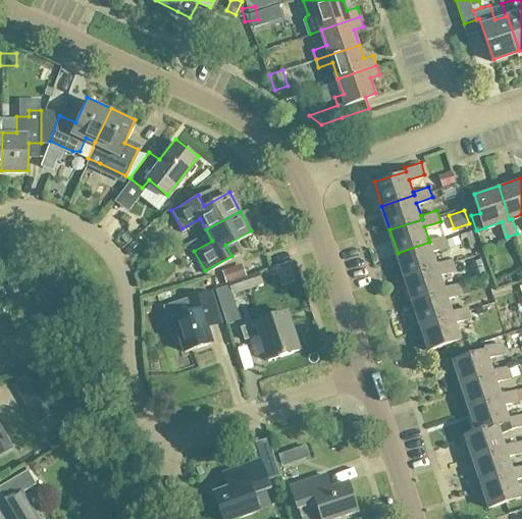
[(471,229),(458,234),(460,239),(468,236),(472,247),(477,246),(471,229)]
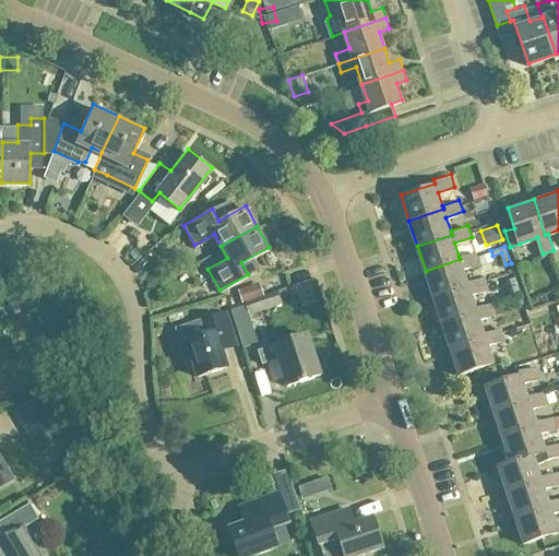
[(476,250),(459,256),(460,259),(426,271),(433,296),(468,285),(467,282),(463,268),(480,262),(480,263),(494,260),(490,250),(477,255),(476,250)]
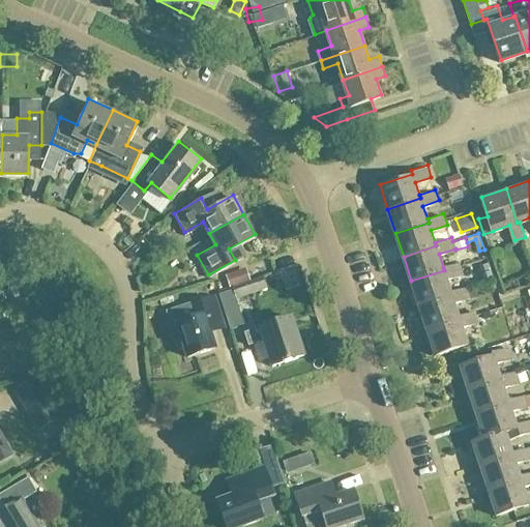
[(444,270),(411,281),(419,304),(452,293),(451,290),(447,277),(463,272),(460,262),(443,267),(444,270)]
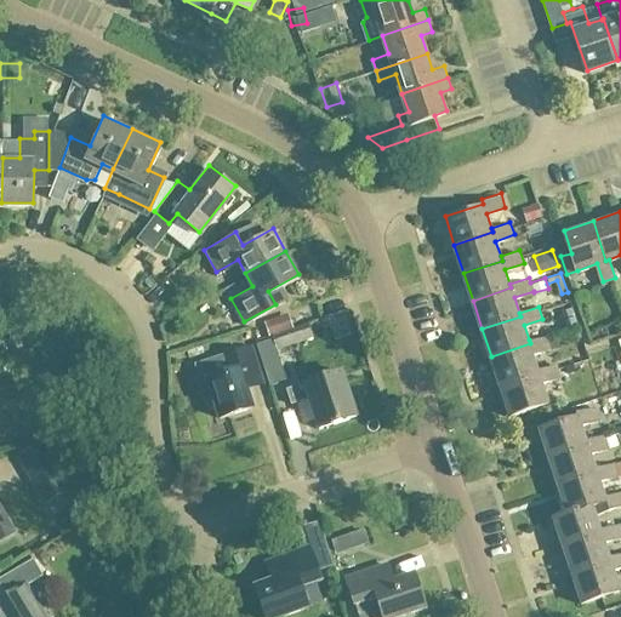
[(268,321),(273,335),(280,332),(275,319),(268,321)]
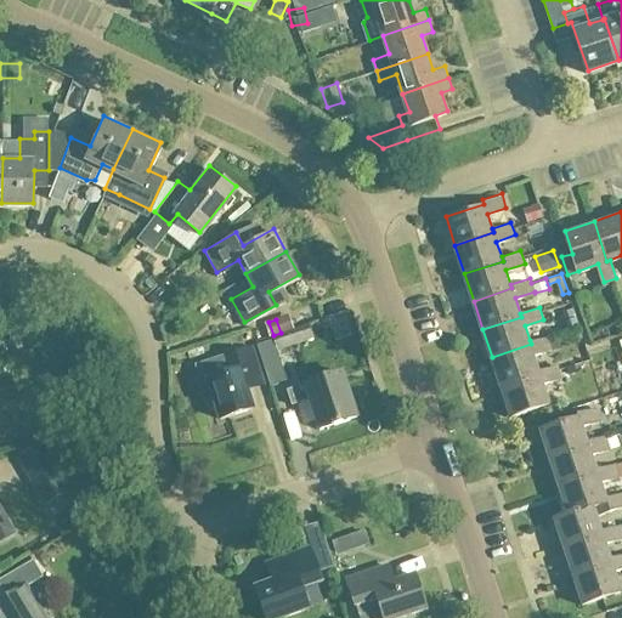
[(290,332),(297,351),(333,339),(327,319),(290,332)]
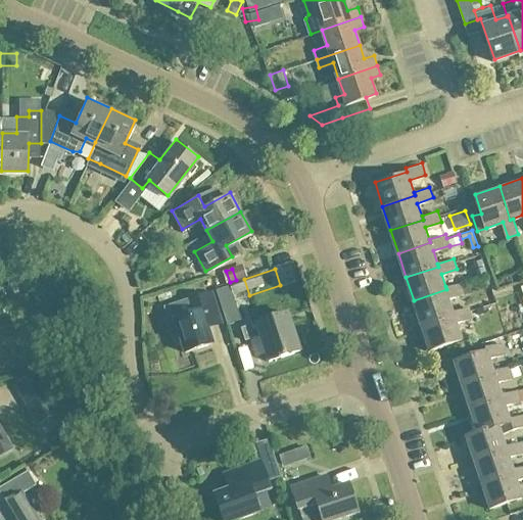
[(242,296),(237,281),(230,284),(235,299),(242,296)]
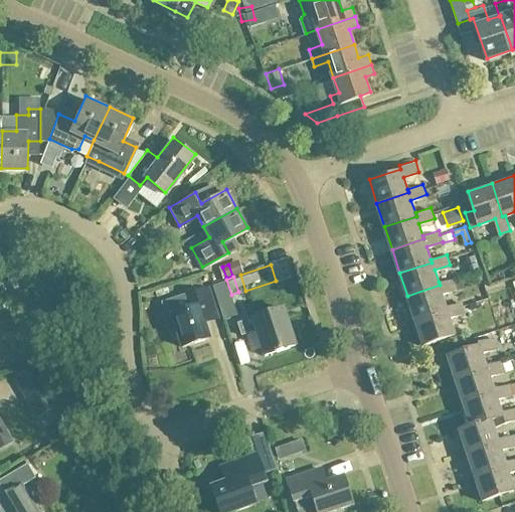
[(454,277),(439,282),(440,285),(407,296),(415,320),(447,309),(446,306),(442,293),(458,288),(454,277)]
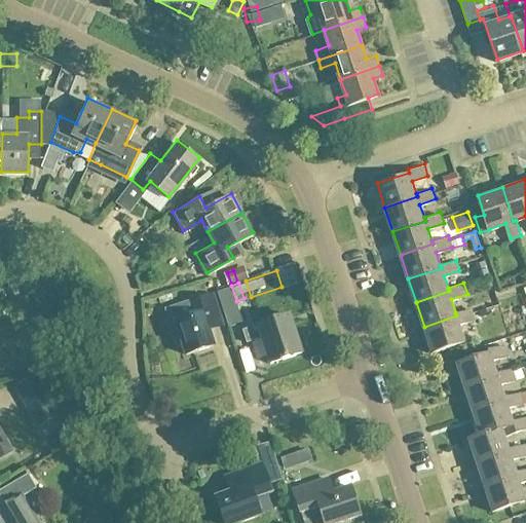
[(230,285),(218,290),(229,324),(242,319),(236,301),(231,286),(230,285)]
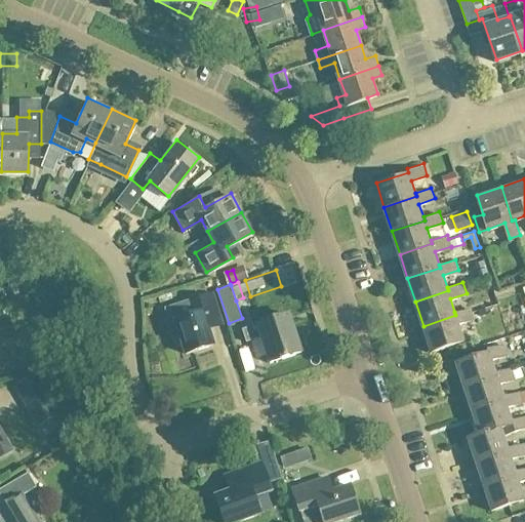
[(175,320),(186,351),(214,342),(206,319),(218,315),(211,291),(188,298),(165,307),(170,321),(175,320)]
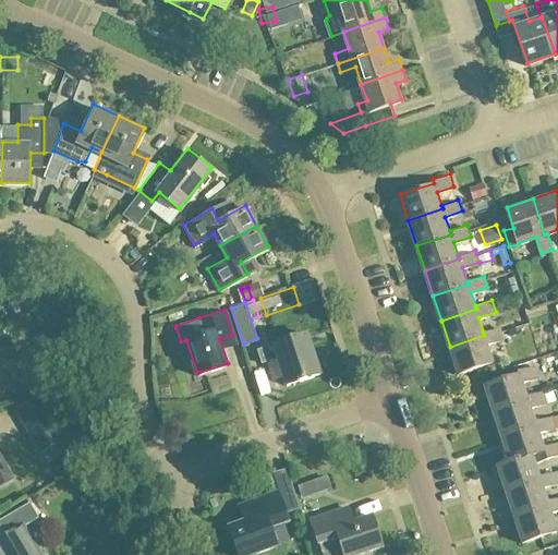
[(484,335),(450,347),(459,372),(493,361),(487,344),(505,337),(511,335),(509,327),(501,330),(500,325),(483,332),(484,335)]
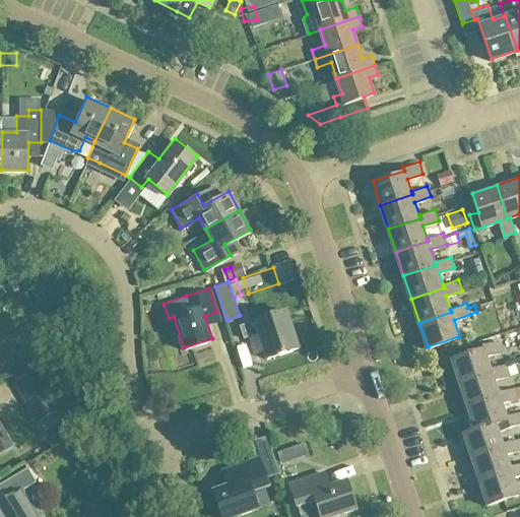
[(298,346),(285,308),(240,323),(244,335),(258,331),(266,357),(298,346)]
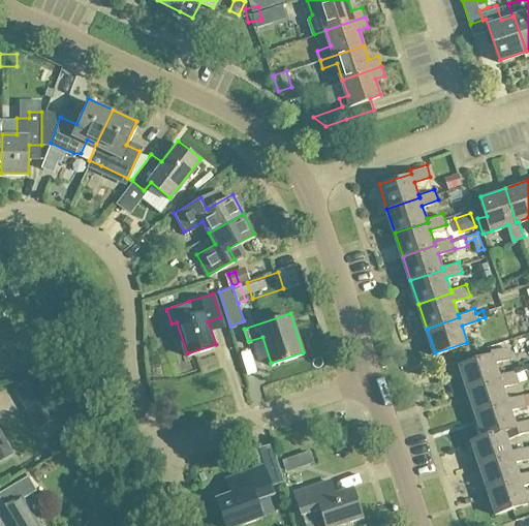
[(501,378),(500,374),(496,363),(511,357),(507,345),(492,351),(493,353),(460,365),(468,389),(501,378)]
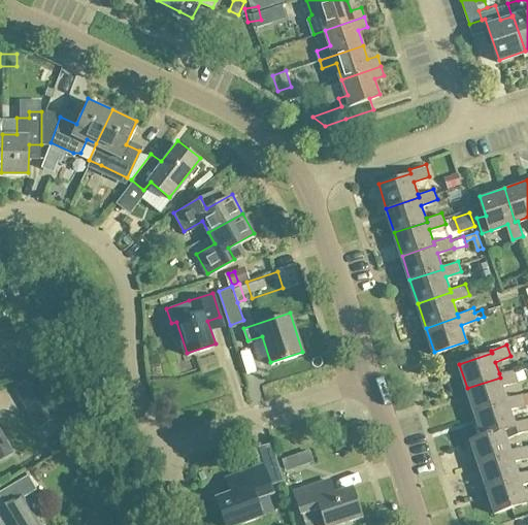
[(515,368),(499,373),(500,378),(467,388),(474,413),(507,401),(506,398),(502,385),(519,380),(526,378),(523,367),(516,370),(515,368)]
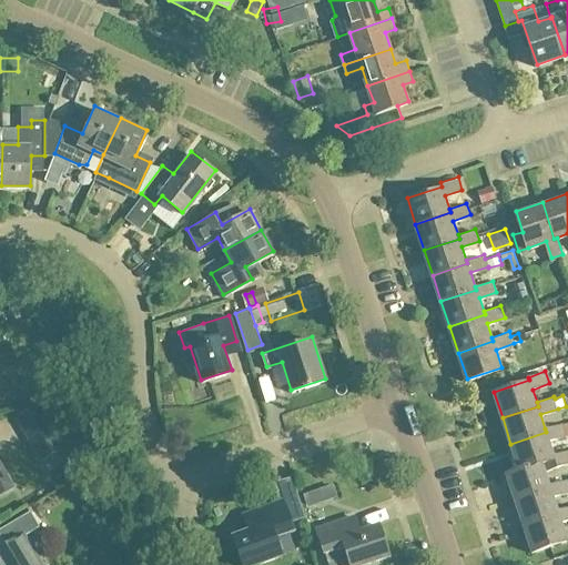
[(40,403),(19,415),(43,457),(63,445),(40,403)]
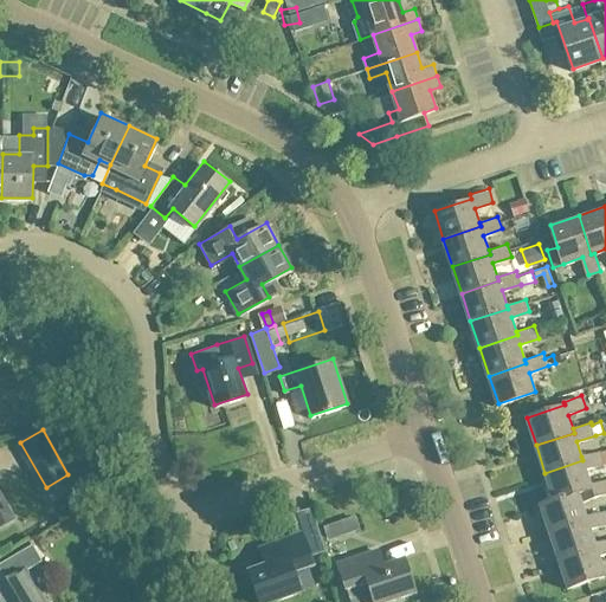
[(582,460),(545,473),(554,499),(554,500),(592,487),(591,484),(586,470),(604,463),(605,461),(605,448),(600,451),(581,457),(582,460)]
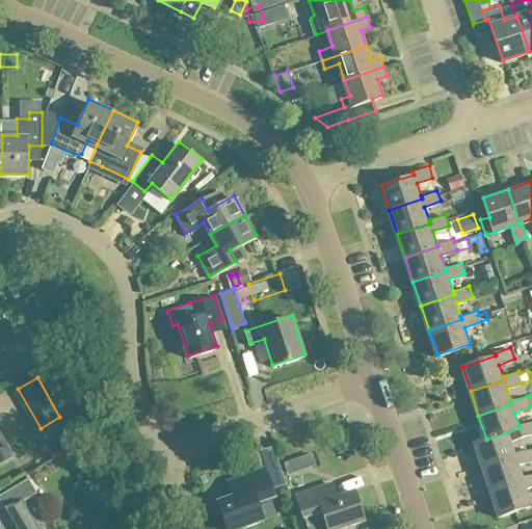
[(486,440),(486,439),(474,443),(482,468),(515,455),(514,452),(510,440),(531,432),(531,420),(519,425),(520,428),(486,440)]
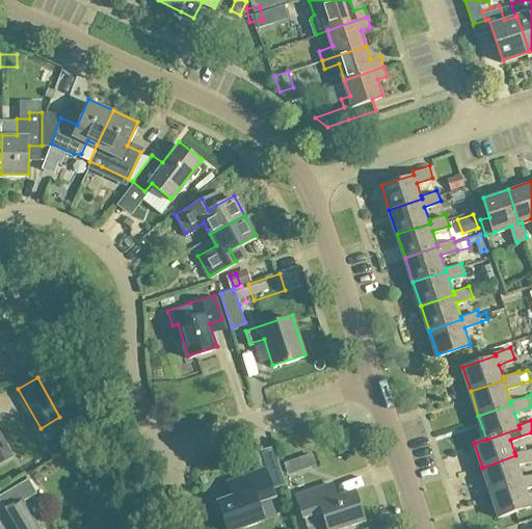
[(0,458),(10,452),(0,433),(0,458)]
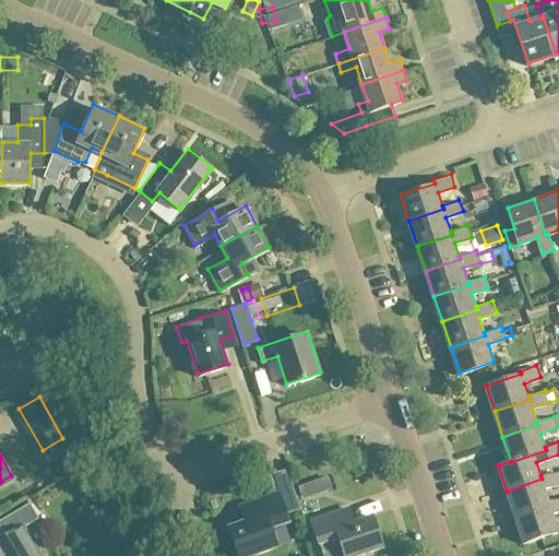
[(542,478),(507,492),(515,517),(550,505),(549,501),(545,487),(558,482),(558,475),(557,471),(557,470),(540,475),(542,478)]
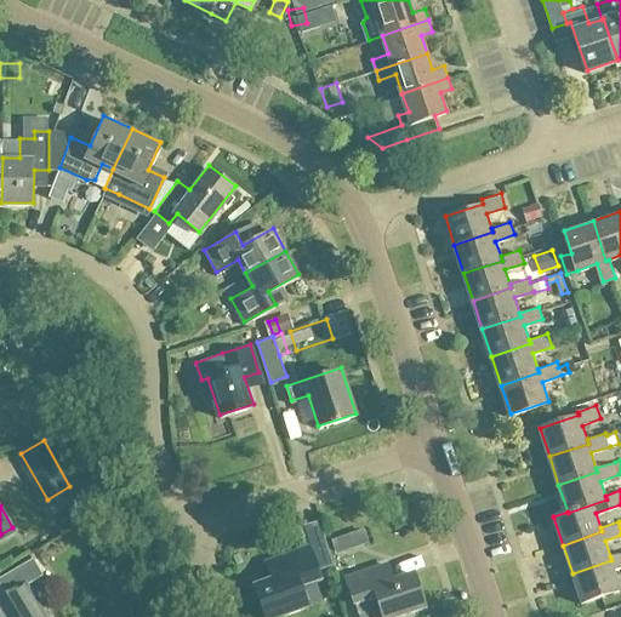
[(322,543),(334,566),(362,552),(349,529),(322,543)]
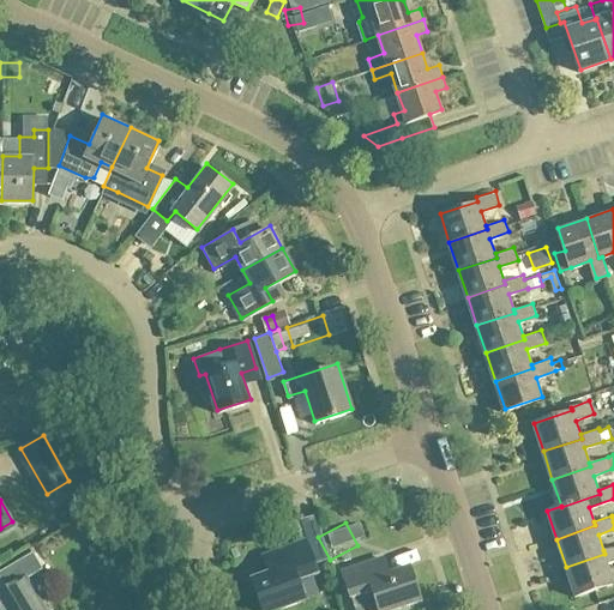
[(307,536),(260,554),(268,571),(252,577),(264,609),(268,609),(304,597),(296,578),(319,569),(307,536)]
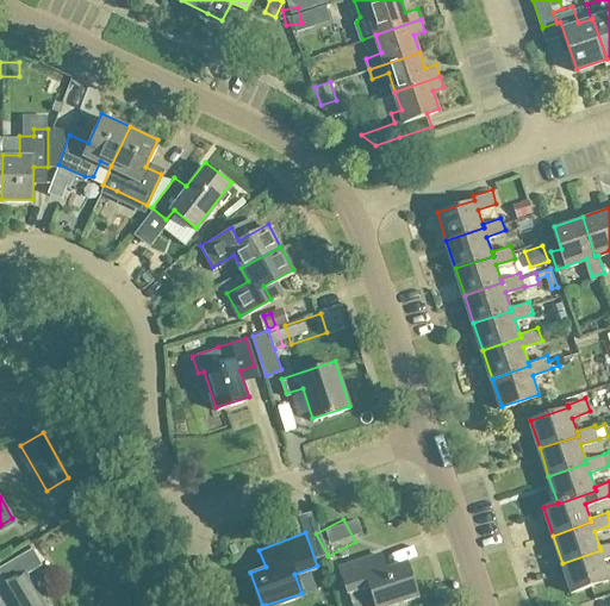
[(601,550),(562,563),(572,591),(609,578),(604,558),(609,557),(609,560),(609,543),(599,547),(601,550)]
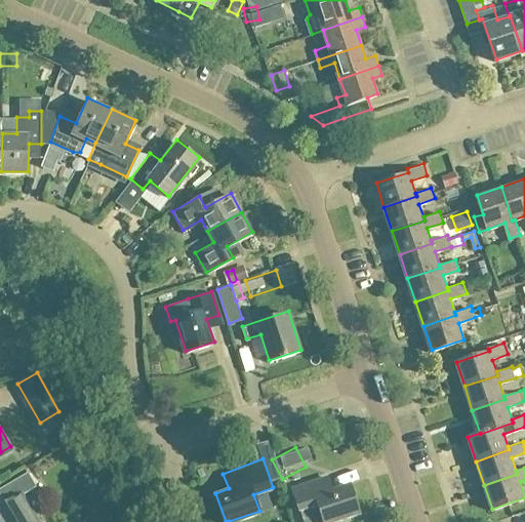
[(0,521),(40,521),(23,492),(37,484),(29,469),(0,485),(0,490),(6,502),(0,505),(0,521)]
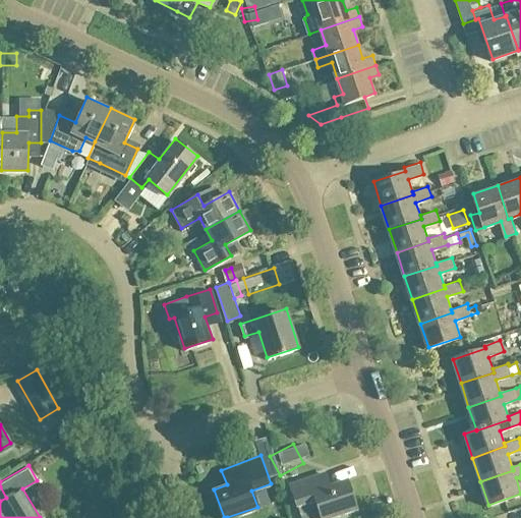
[(325,471),(290,482),(301,517),(323,517),(355,508),(347,479),(329,485),(325,471)]
